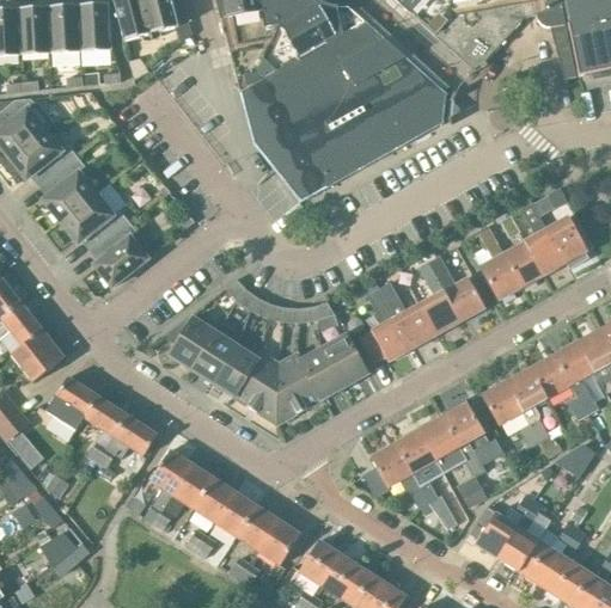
[(79,2),(81,49),(112,48),(110,0),(79,2)]
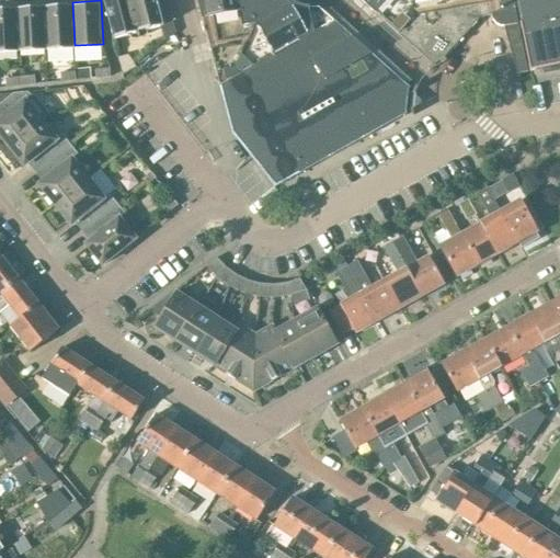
[(166,37),(175,30),(168,0),(104,0),(114,36),(161,24),(166,37)]
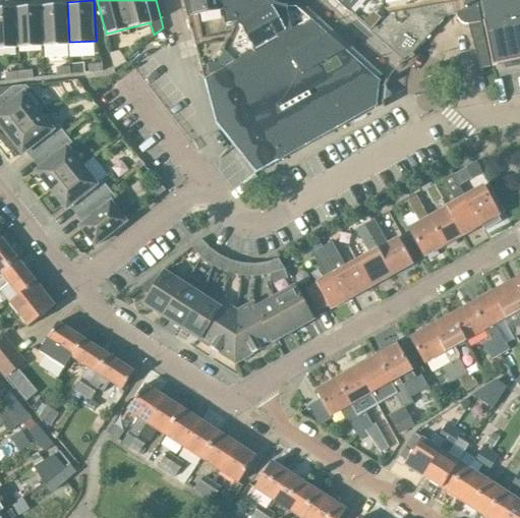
[(184,0),(205,75),(217,122),(256,171),(275,160),(378,103),(377,101),(380,79),(381,79),(297,3),(295,3),(290,3),(285,3),(280,2),(275,0),(184,0)]
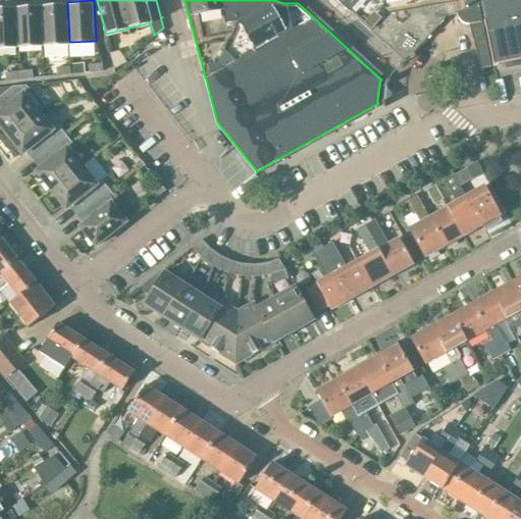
[(339,0),(350,10),(405,59),(411,56),(416,54),(415,52),(414,50),(449,13),(458,11),(458,12),(459,15),(460,17),(462,19),(464,21),(467,22),(469,22),(481,65),(492,63),(483,19),(480,6),(478,0),(339,0)]
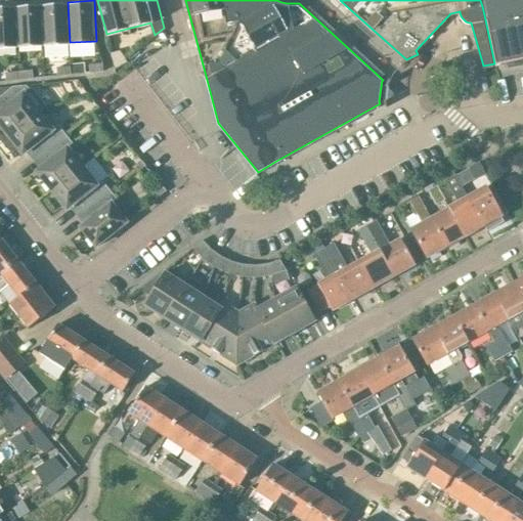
[(483,0),(495,63),(522,57),(522,0),(483,0)]
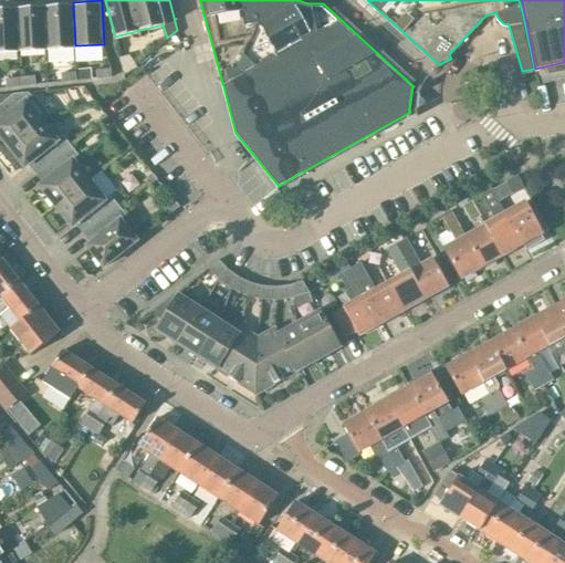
[(73,2),(45,3),(48,48),(75,45),(73,2)]
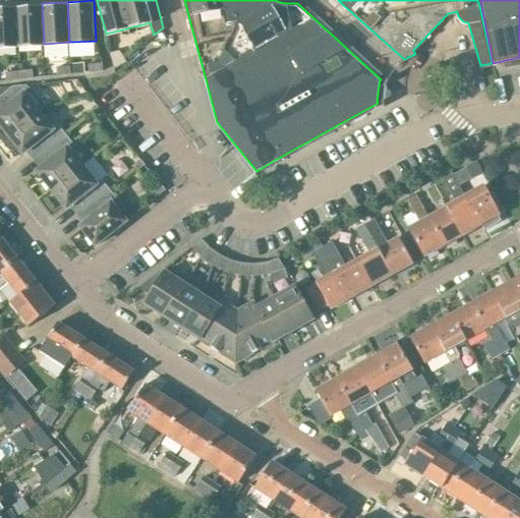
[(44,44),(42,3),(16,5),(18,45),(44,44)]
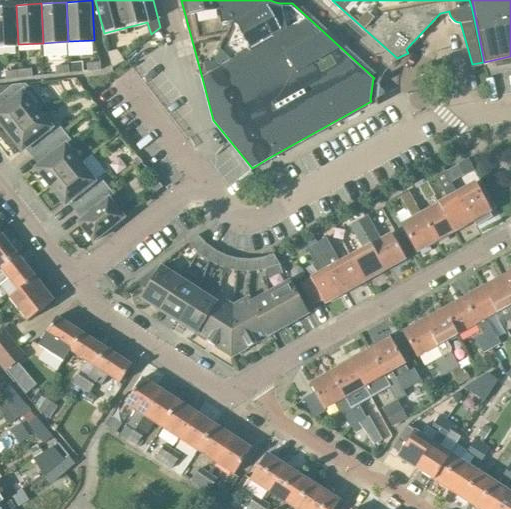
[(0,45),(18,44),(16,5),(0,5),(0,45)]
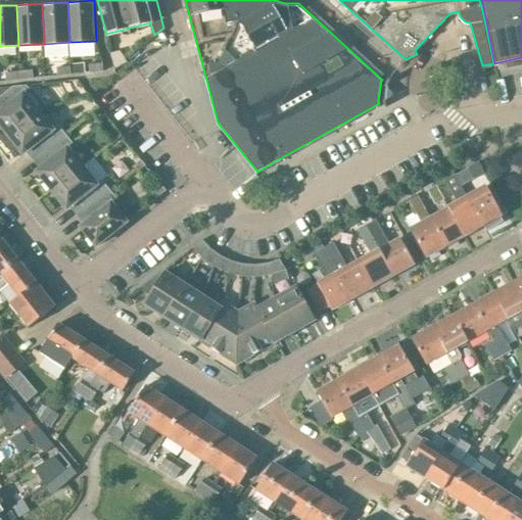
[(128,60),(125,56),(120,49),(111,51),(112,55),(113,55),(113,56),(112,56),(115,66),(128,60)]
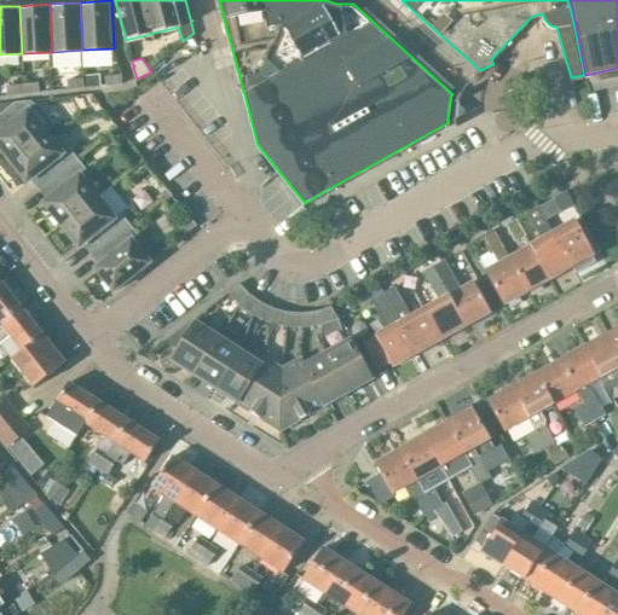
[(107,82),(123,81),(122,71),(107,73),(107,82)]
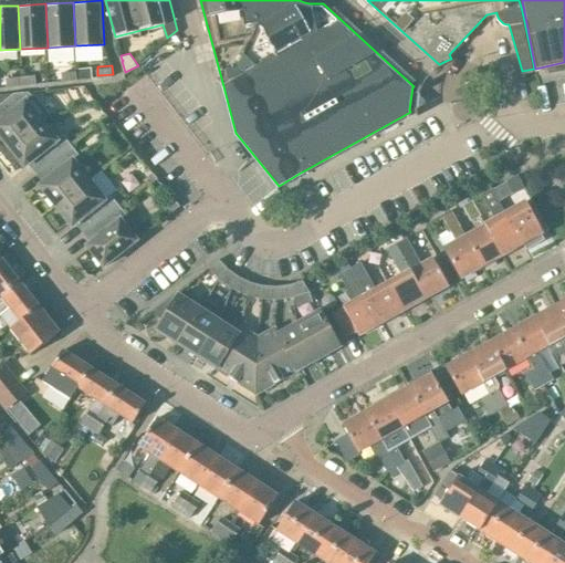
[(63,80),(77,77),(76,69),(62,71),(63,80)]
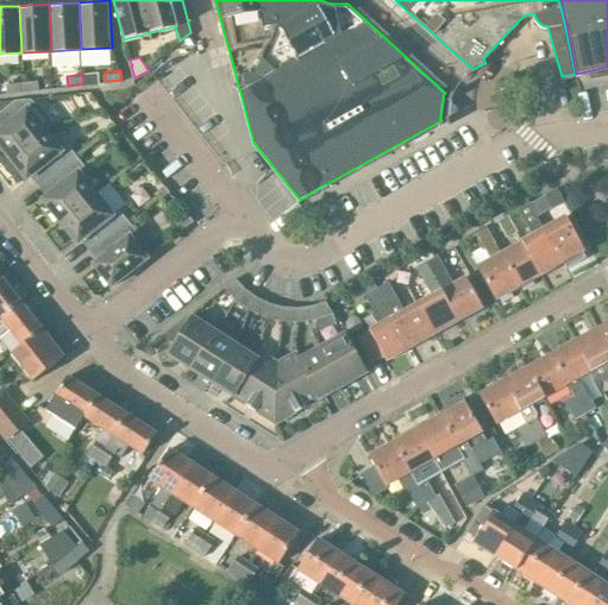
[(23,80),(24,89),(39,88),(39,79),(23,80)]
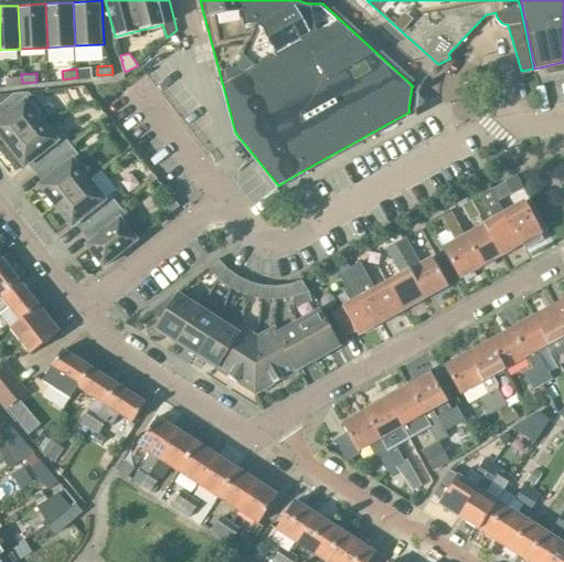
[(8,85),(22,83),(21,74),(7,76),(8,85)]
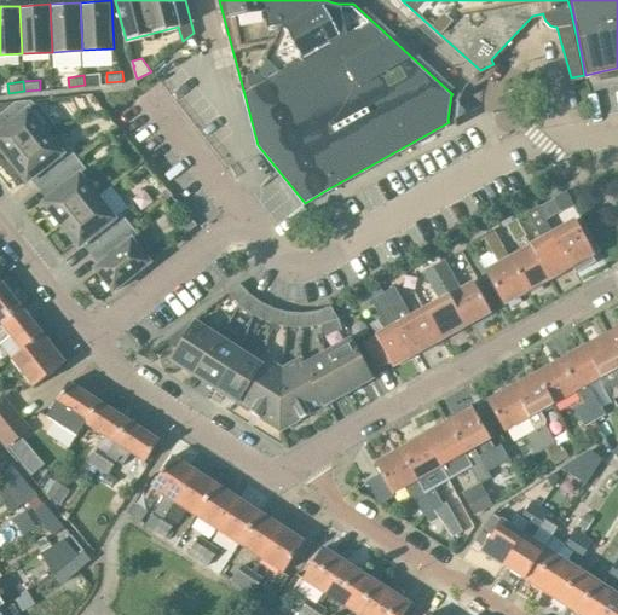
[(10,158),(46,129),(29,108),(36,103),(33,98),(16,99),(0,111),(0,143),(1,145),(0,146),(10,158)]
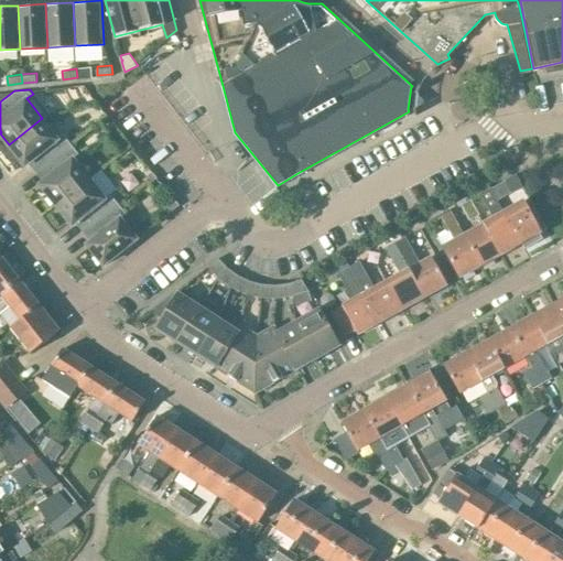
[(38,170),(72,142),(64,132),(57,138),(42,118),(9,144),(18,155),(19,154),(26,164),(30,161),(38,170)]
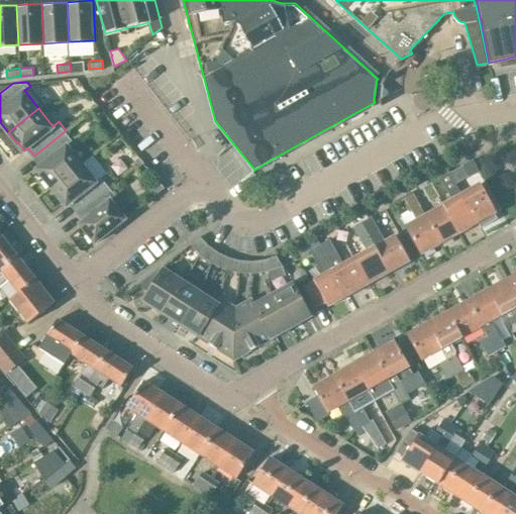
[(52,186),(81,162),(68,144),(73,139),(66,130),(34,156),(41,164),(37,167),(44,176),(43,177),(52,186)]
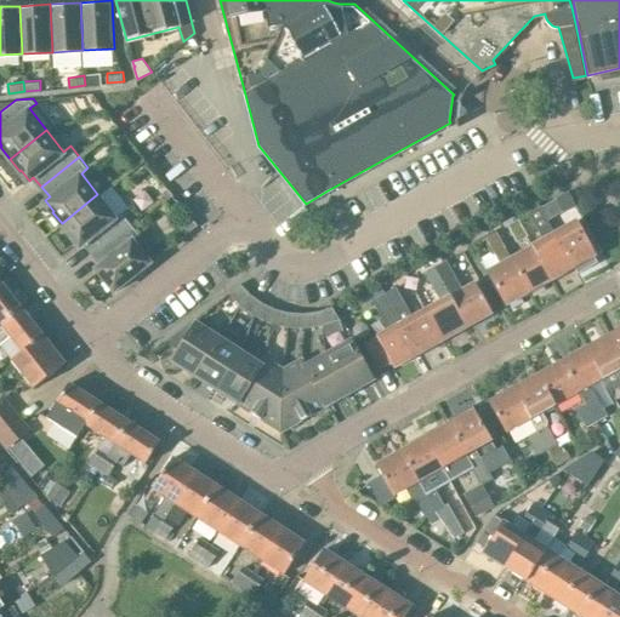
[(563,192),(557,196),(564,210),(576,203),(569,189),(563,192)]
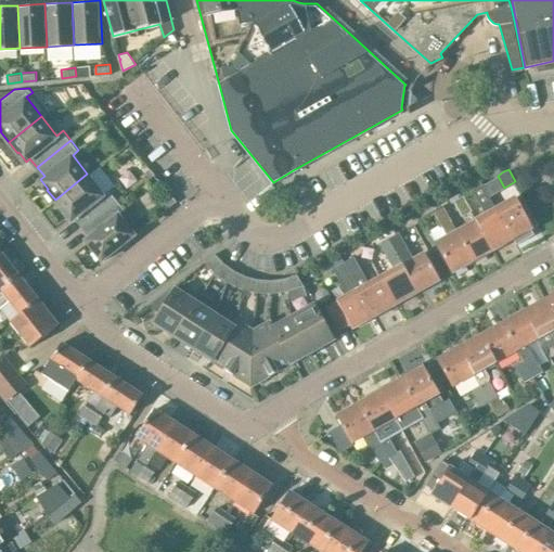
[(84,226),(117,199),(110,189),(103,194),(87,174),(55,200),(64,210),(65,210),(72,219),(76,216),(84,226)]
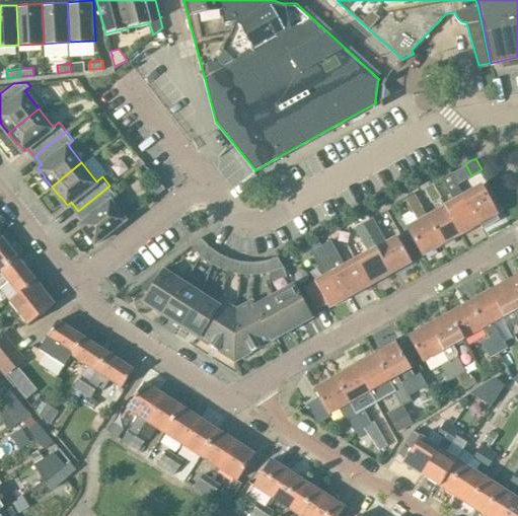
[(451,171),(443,176),(454,196),(455,198),(446,204),(462,232),(481,222),(464,193),(451,171)]
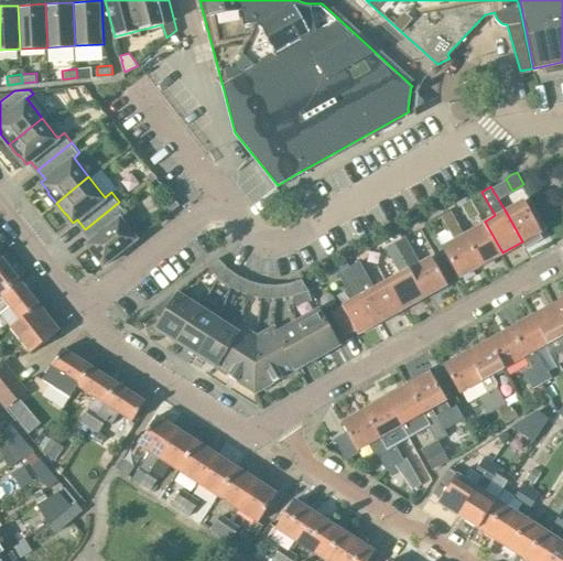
[(524,198),(505,209),(522,241),(526,247),(543,237),(540,232),(542,230),(548,227),(530,195),(524,198)]
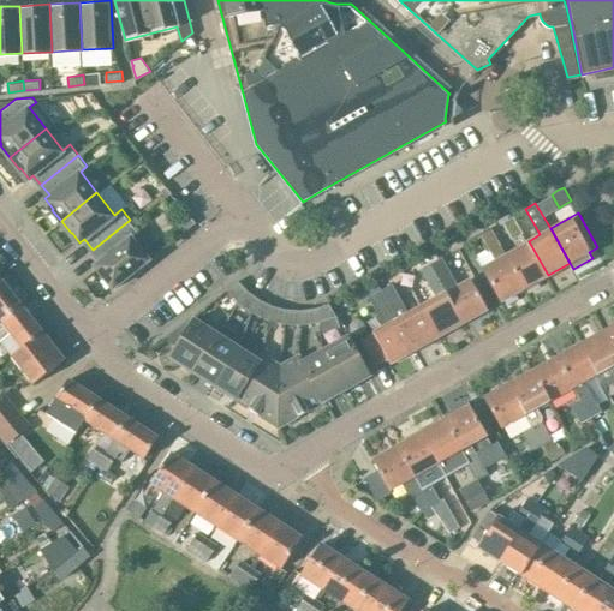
[(513,216),(504,221),(512,237),(523,232),(513,216)]
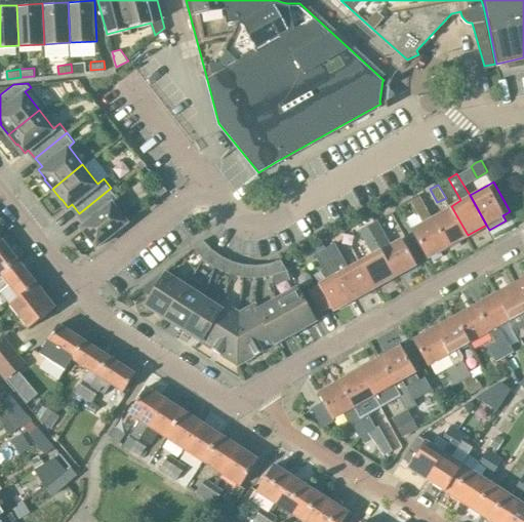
[(118,197),(111,188),(79,213),(85,222),(82,225),(88,234),(96,245),(127,221),(112,202),(118,197)]
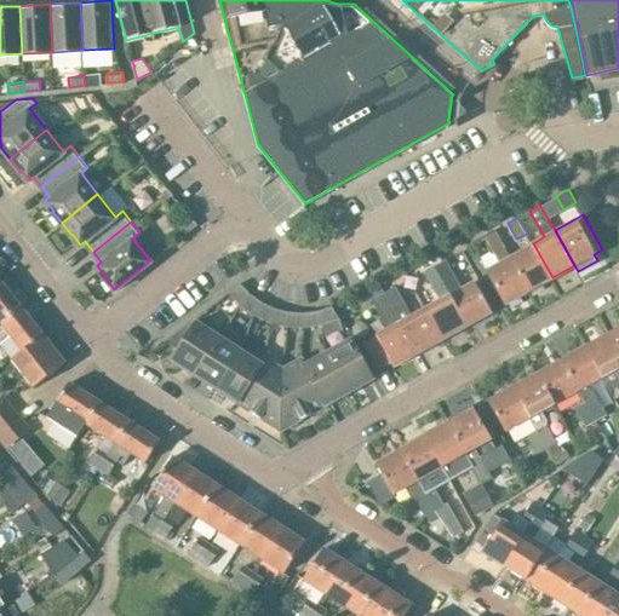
[(497,229),(486,235),(500,262),(488,268),(508,303),(531,289),(511,255),(497,229)]
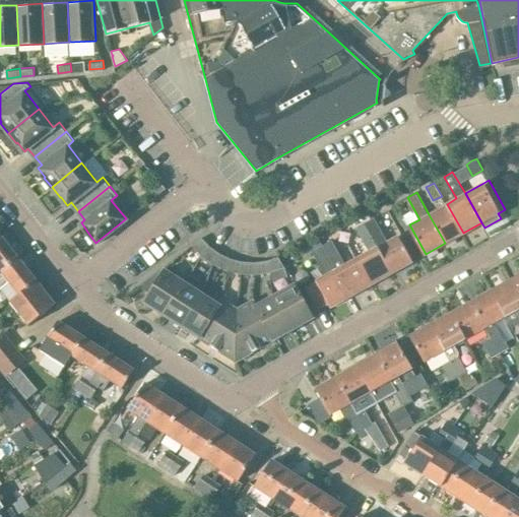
[(447,204),(429,214),(445,243),(463,233),(447,204)]
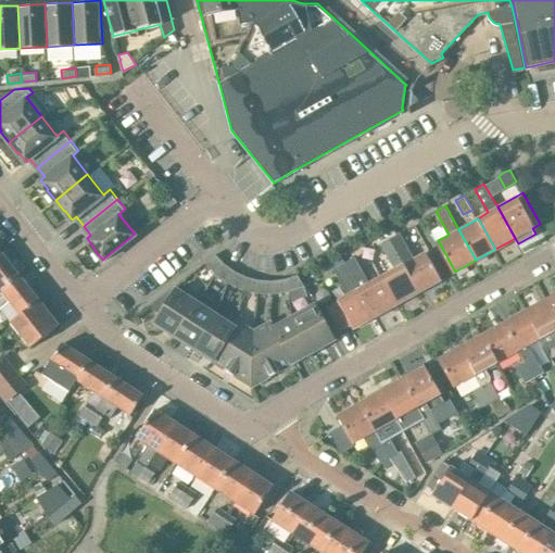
[(396,249),(389,236),(380,241),(394,268),(382,275),(398,303),(419,291),(404,263),(396,249)]
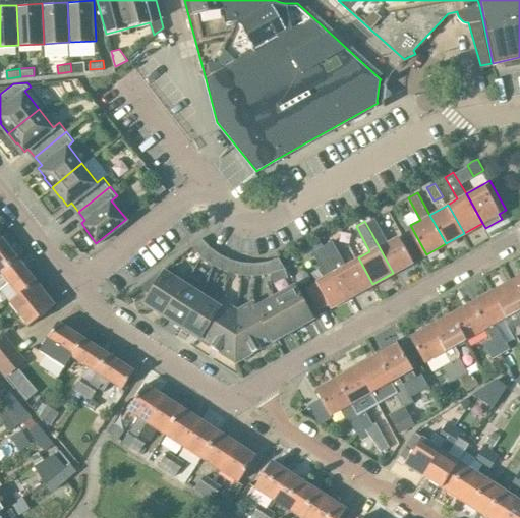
[(413,261),(399,235),(389,240),(382,227),(371,233),(379,246),(393,273),(413,261)]
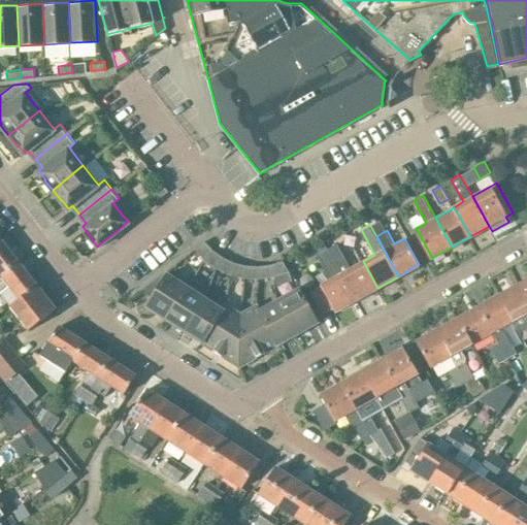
[(0,236),(0,273),(19,260),(0,236)]
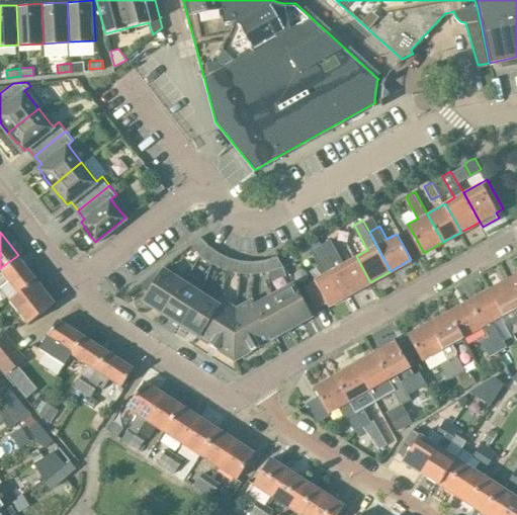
[(191,243),(200,253),(209,244),(200,235),(191,243)]
